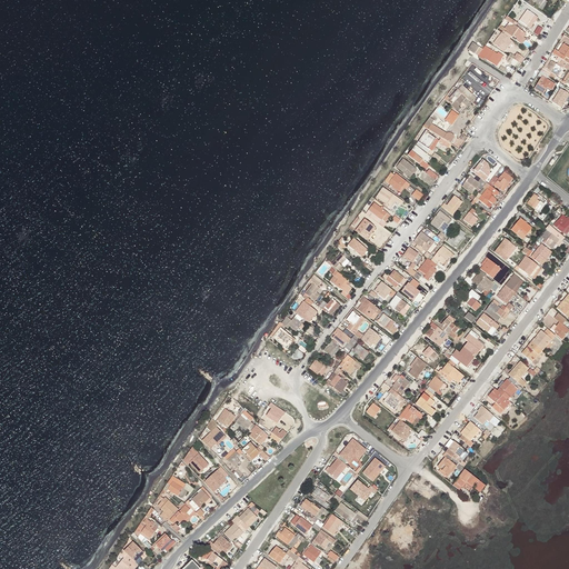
[(533,18),(536,20),(538,18),(527,10),(519,21),(530,29),(532,25),(530,22),(533,18)]
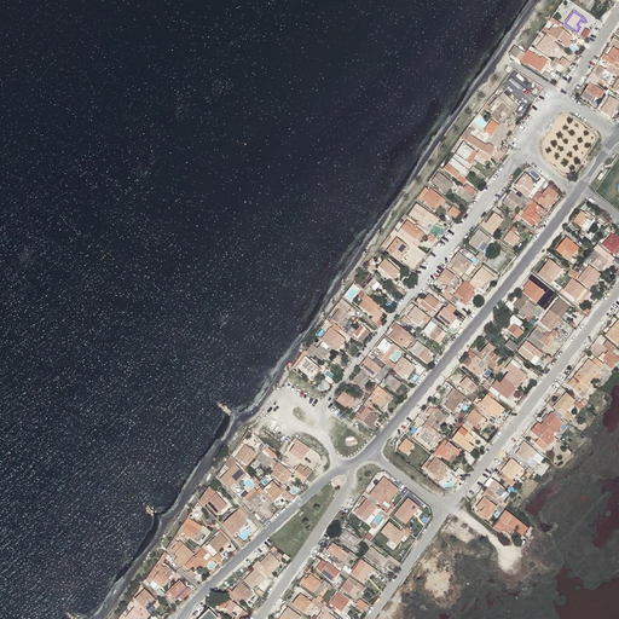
[(547,29),(544,33),(549,35),(556,41),(557,39),(561,41),(560,44),(567,48),(572,42),(570,40),(572,36),(555,24),(550,32),(547,29)]
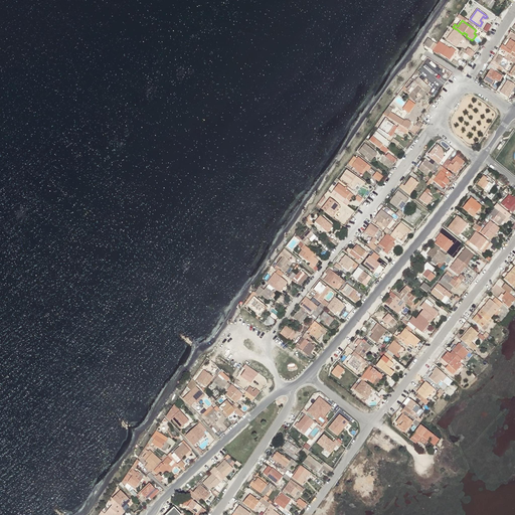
[(462,35),(463,34),(457,29),(456,31),(453,35),(450,35),(448,38),(448,40),(452,43),(453,42),(458,46),(465,37),(462,35)]
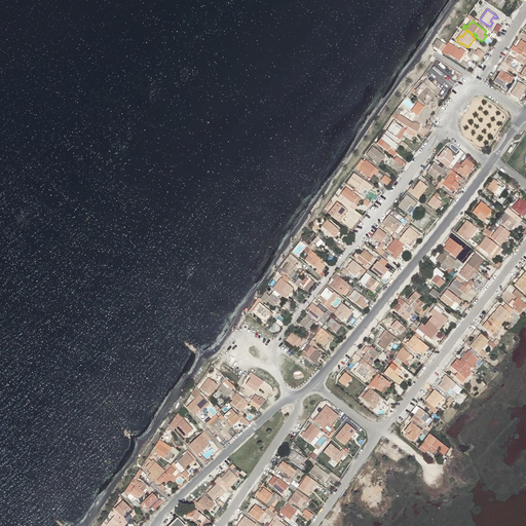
[(439,50),(444,44),(438,41),(434,47),(439,50)]
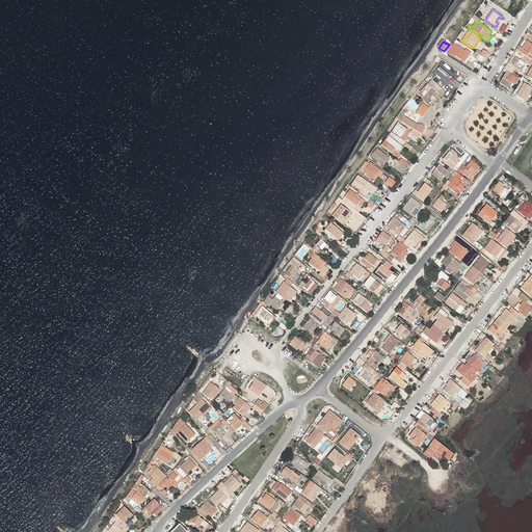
[(516,50),(531,60),(531,59),(531,44),(527,42),(523,49),(519,46),(516,50)]
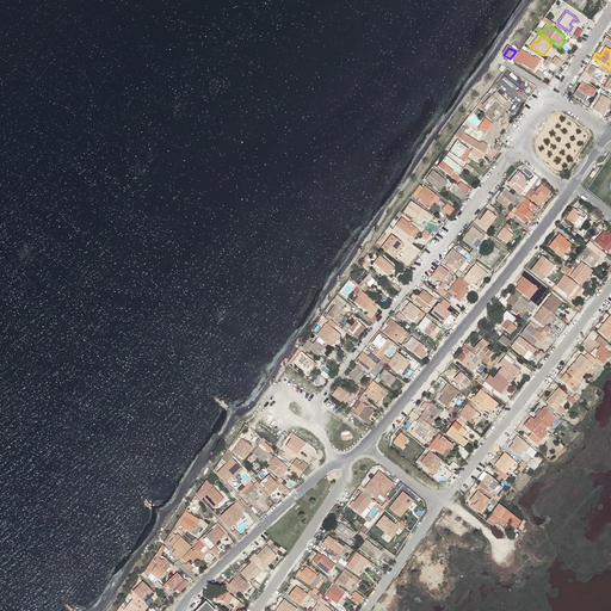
[(518,55),(513,61),(520,66),(522,63),(534,72),(541,60),(535,56),(534,59),(526,53),(523,57),(518,55)]
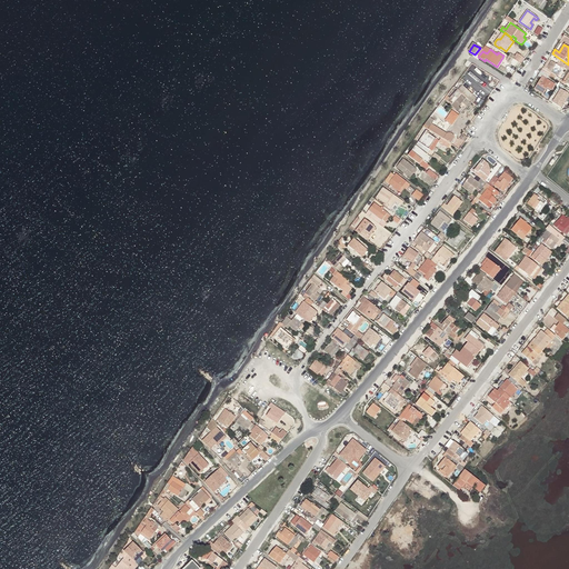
[(541,71),(548,76),(551,72),(557,76),(561,68),(551,61),(547,68),(543,67),(541,71)]
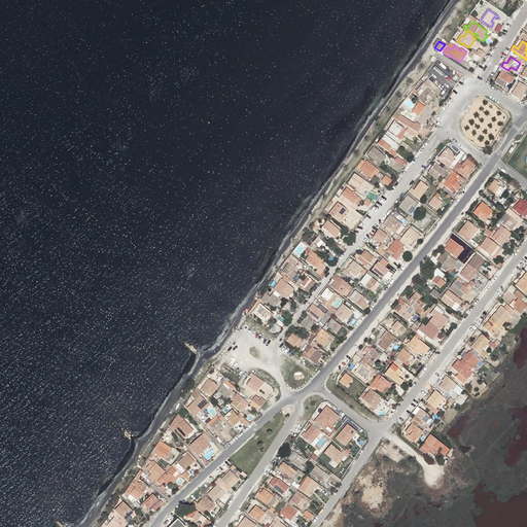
[(506,73),(507,70),(501,66),(498,70),(501,72),(495,82),(502,88),(506,81),(511,83),(514,78),(506,73)]
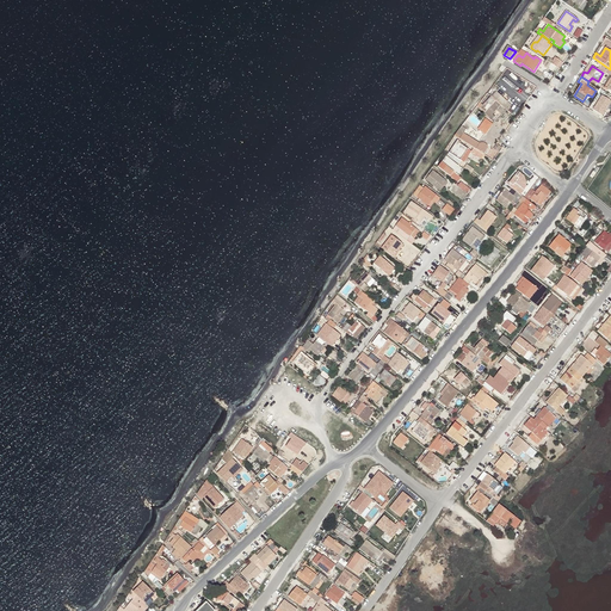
[(500,106),(506,112),(512,106),(498,92),(492,98),(500,106)]
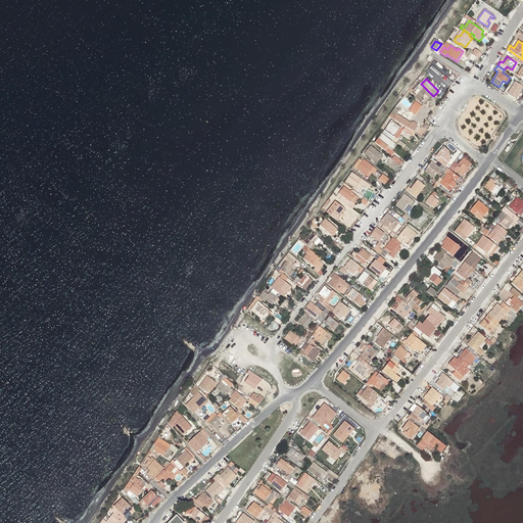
[(518,96),(522,87),(516,82),(508,94),(517,100),(520,97),(518,96)]
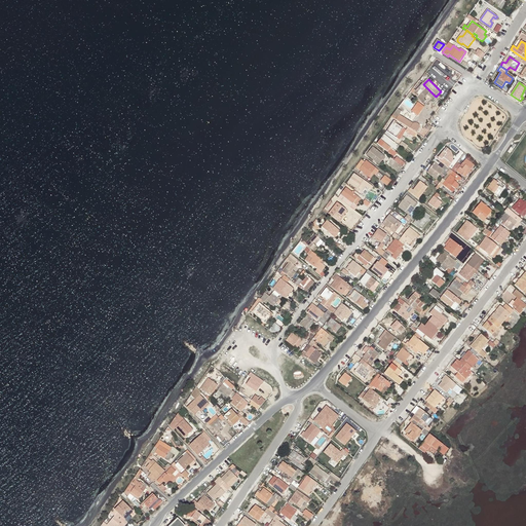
[(423,99),(430,91),(423,84),(423,83),(413,94),(421,102),(423,103),(425,101),(423,99)]
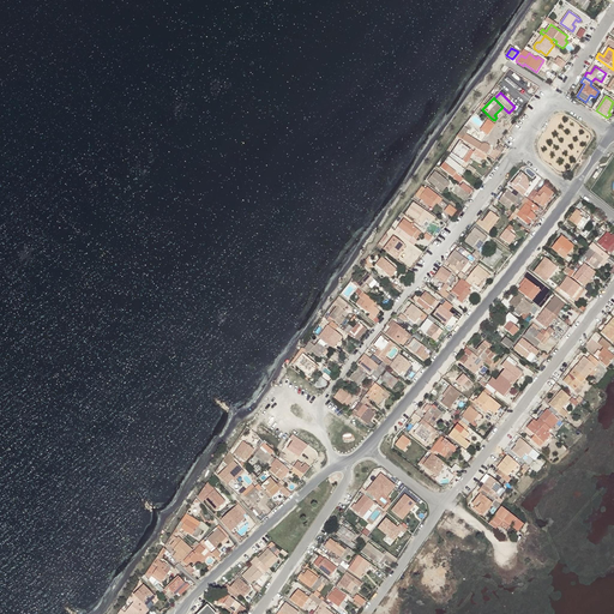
[(488,134),(494,125),(488,121),(482,131),(488,134)]
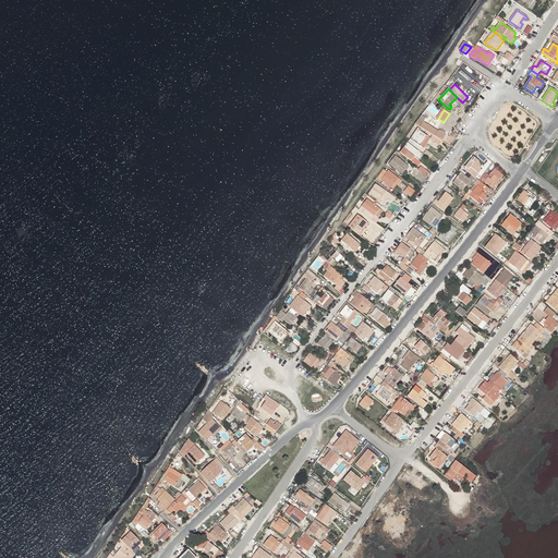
[(416,123),(421,126),(427,117),(423,114),(416,123)]
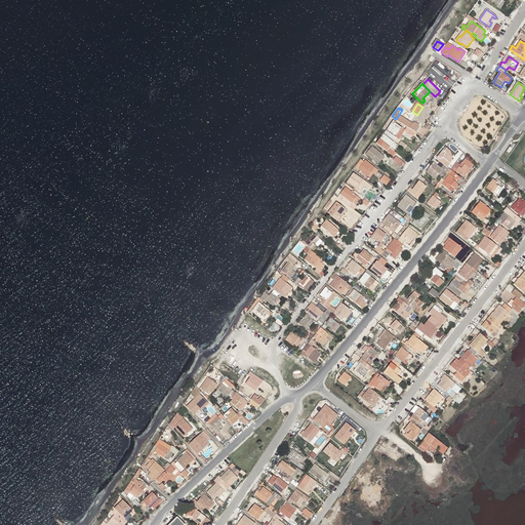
[(396,121),(408,128),(410,129),(416,133),(418,128),(418,126),(418,125),(417,124),(415,123),(414,123),(413,124),(412,125),(399,116),(396,121)]
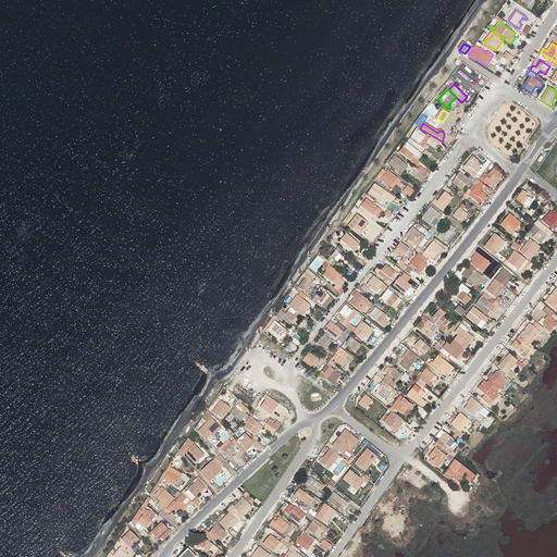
[(416,130),(408,143),(420,152),(429,138),(416,130)]
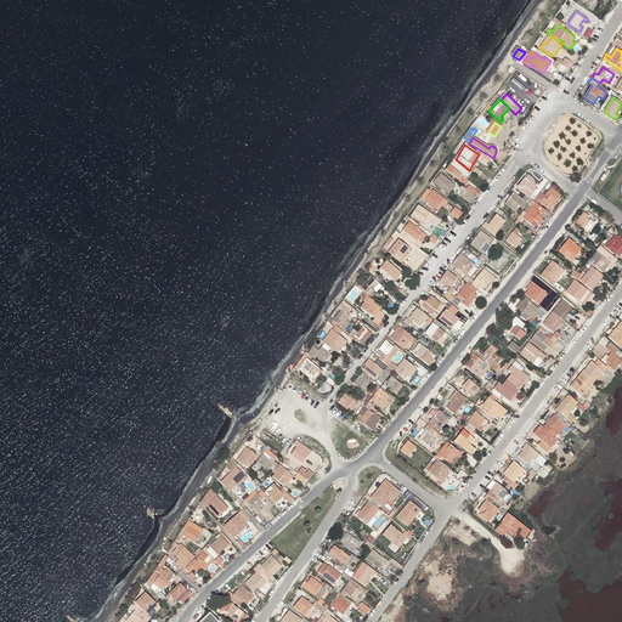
[(503,163),(508,154),(501,150),(496,158),(503,163)]
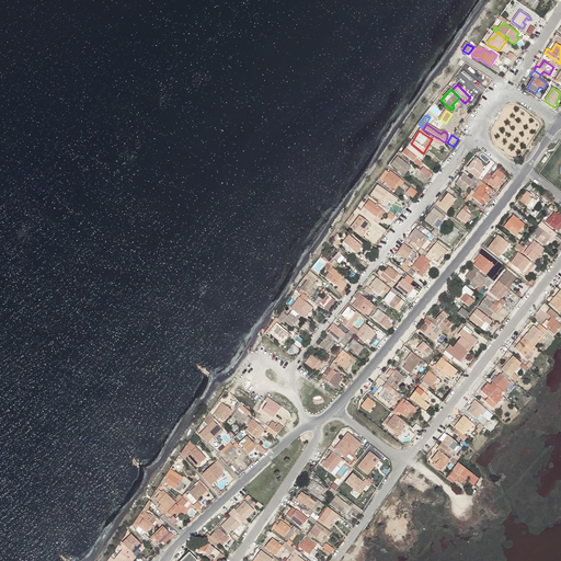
[(421,161),(425,156),(411,145),(403,153),(421,168),(424,163),(421,161)]
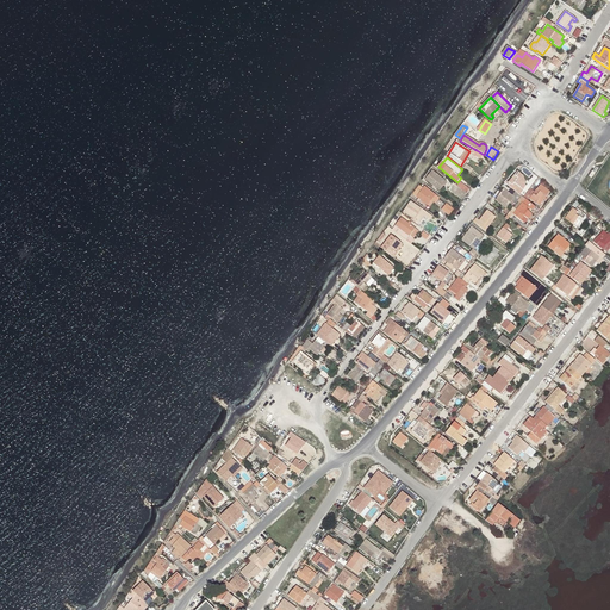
[(466,194),(456,186),(444,176),(443,179),(433,170),(425,179),(440,191),(447,182),(452,186),(449,188),(462,199),(466,194)]
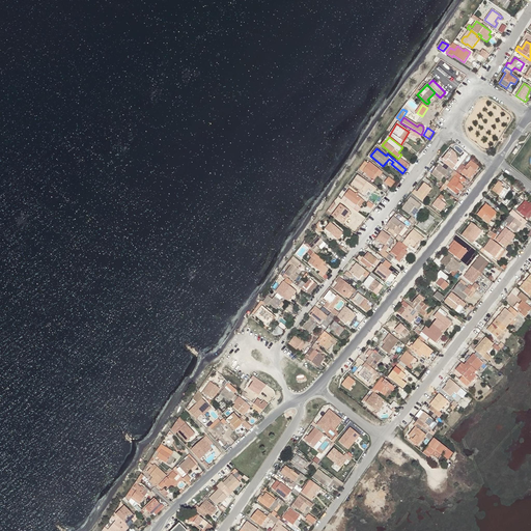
[(444,160),(442,162),(445,164),(452,169),(455,165),(456,161),(456,157),(455,154),(452,150),(449,155),(447,152),(442,159),(444,160)]
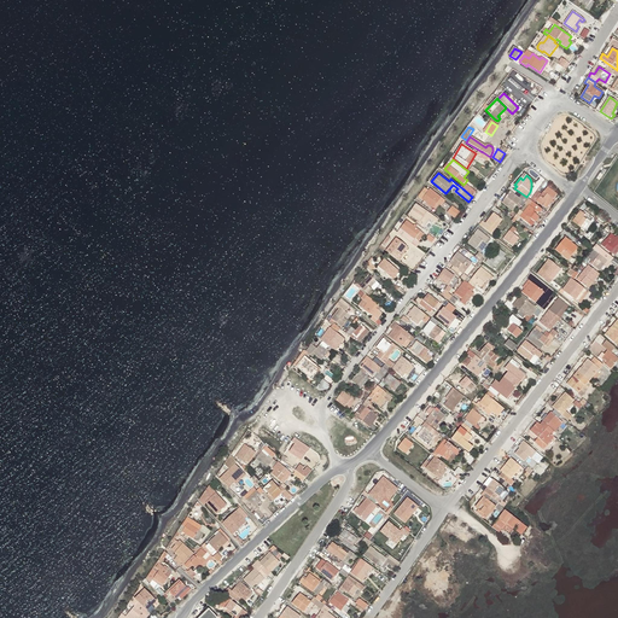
[(466,185),(462,188),(472,197),(476,192),(466,185)]
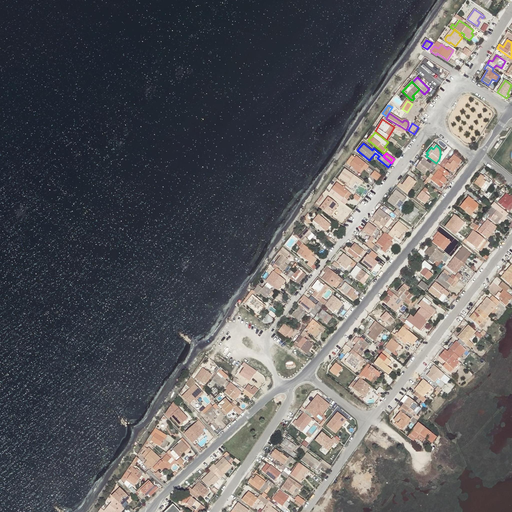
[(441,164),(439,165),(443,168),(445,167),(453,173),(461,162),(453,155),(448,162),(445,159),(442,162),(441,164)]
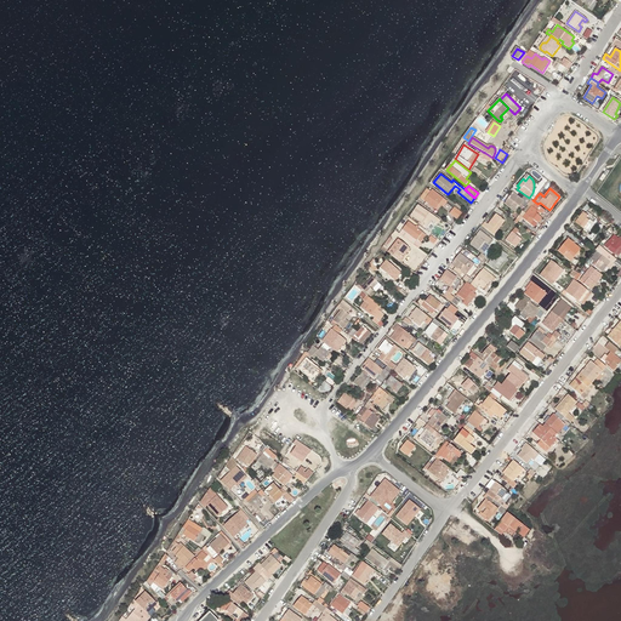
[(425,200),(431,192),(428,189),(421,198),(425,200)]
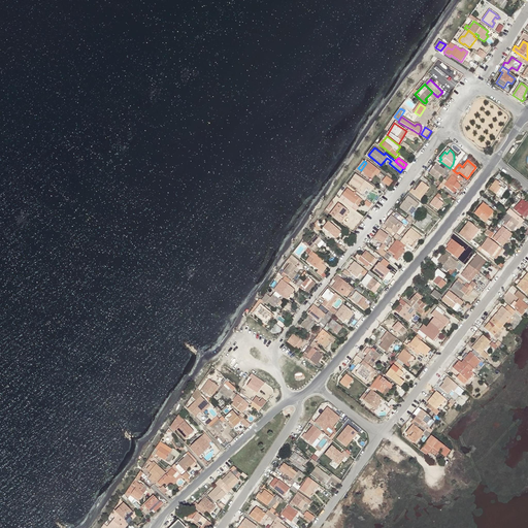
[(370,178),(377,169),(368,162),(366,163),(361,170),(370,178)]
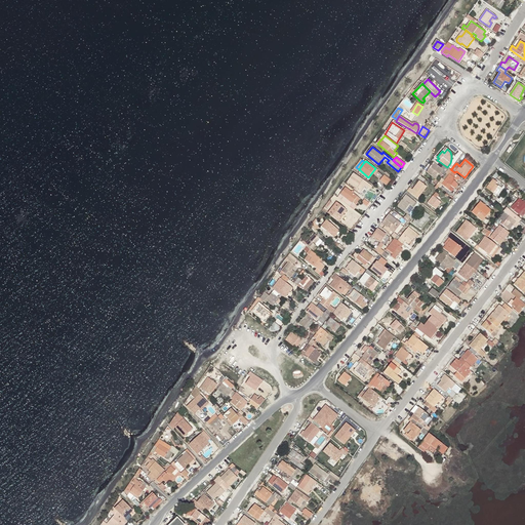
[(447,171),(449,169),(447,167),(440,162),(437,166),(434,163),(427,172),(436,179),(440,173),(443,176),(447,171)]
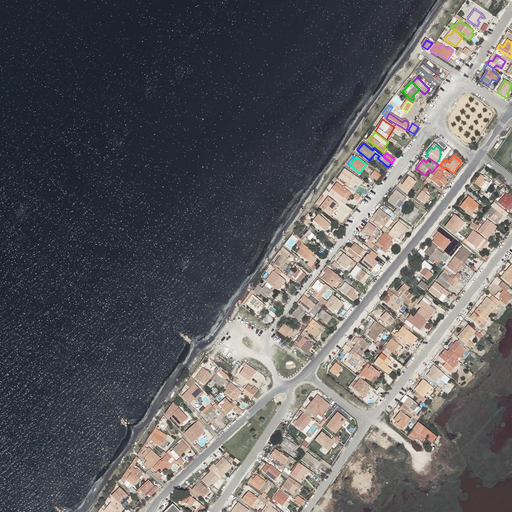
[(448,174),(441,167),(431,180),(438,186),(441,182),(442,183),(445,179),(443,177),(444,176),(446,177),(448,174)]
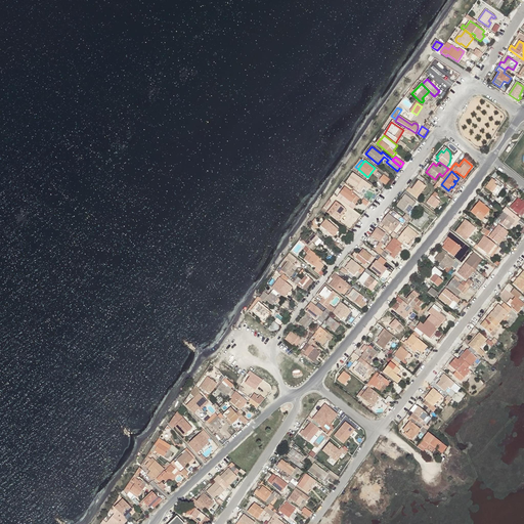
[(370,190),(373,187),(353,173),(347,182),(357,189),(356,190),(359,193),(364,186),(370,190)]
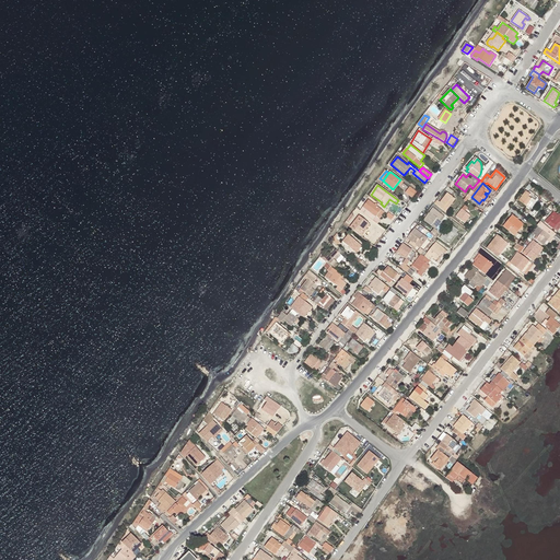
[(417,193),(410,187),(406,194),(412,198),(417,193)]
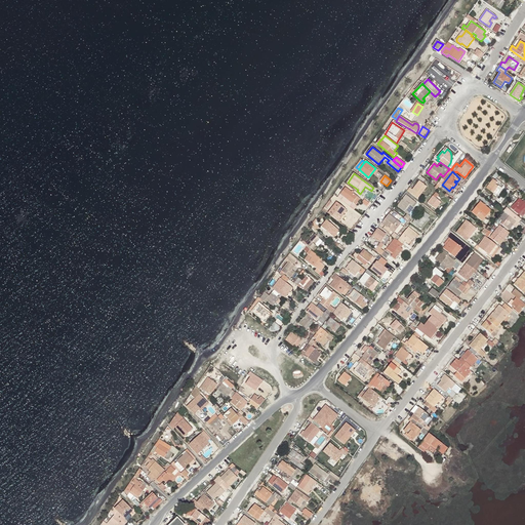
[(485,187),(486,189),(493,179),(491,178),(491,179),(485,187)]
